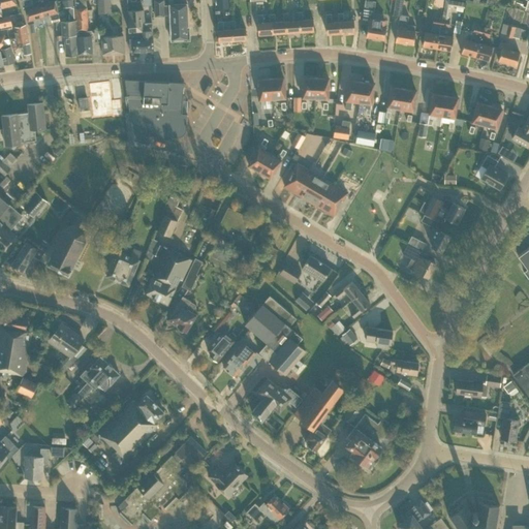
[(0,0),(0,16),(2,16),(0,8),(10,5),(17,4),(14,0),(0,0)]
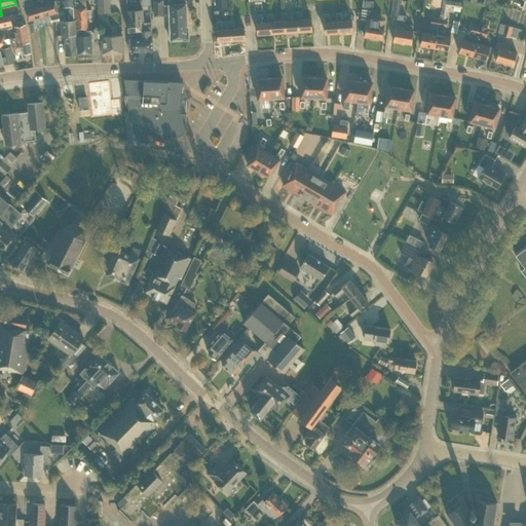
[(64,8),(74,7),(73,0),(72,0),(63,1),(64,8)]
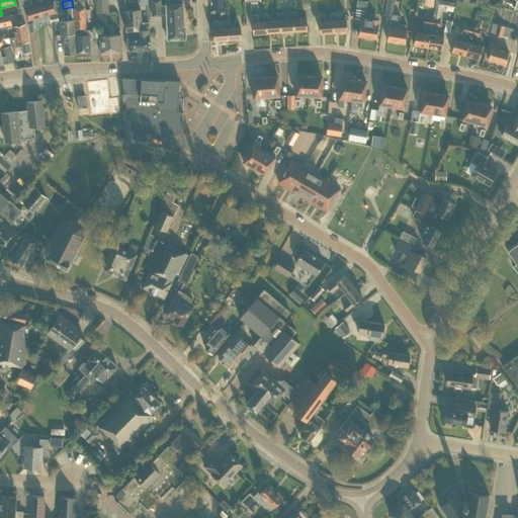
[(72,0),(73,7),(75,30),(86,29),(85,17),(90,17),(89,9),(85,10),(84,0),(72,0)]
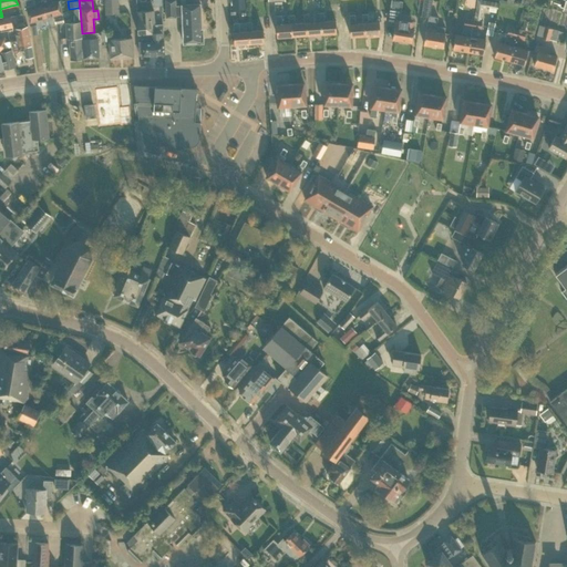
[(176,17),(176,14),(182,14),(183,43),(202,42),(200,3),(181,4),(181,6),(175,6),(175,0),(165,0),(166,18),(176,17)]
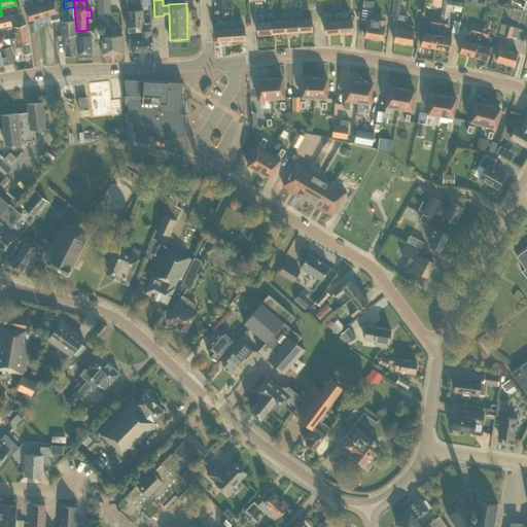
[(216,0),(217,8),(227,8),(226,0),(216,0)]
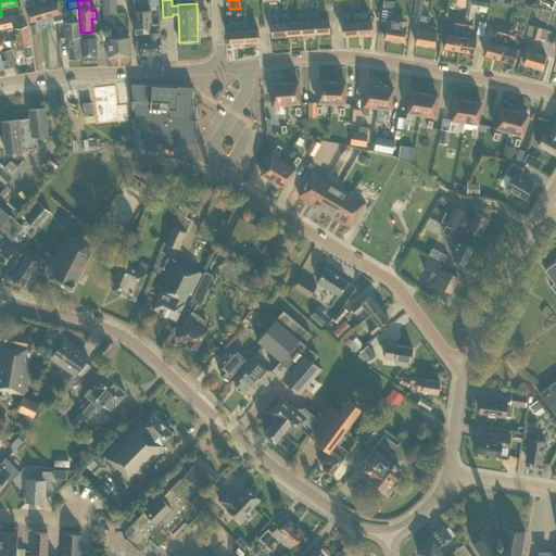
[(407,22),(392,20),(395,1),(386,0),(383,0),(381,21),(388,22),(384,39),(404,41),(407,22)]
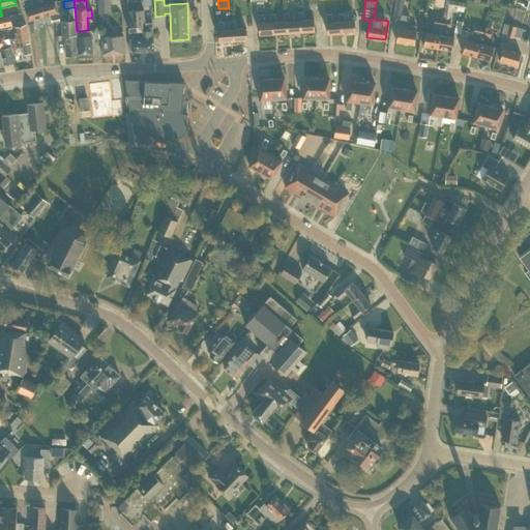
[(403,0),(394,0),(393,15),(402,17),(403,0)]
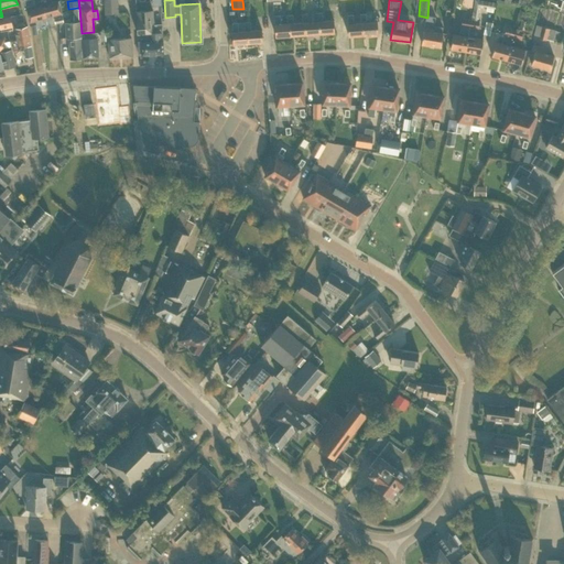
[(477,20),(478,18),(479,11),(480,6),(487,7),(486,9),(492,10),(494,3),(475,0),(472,19),(477,20)]
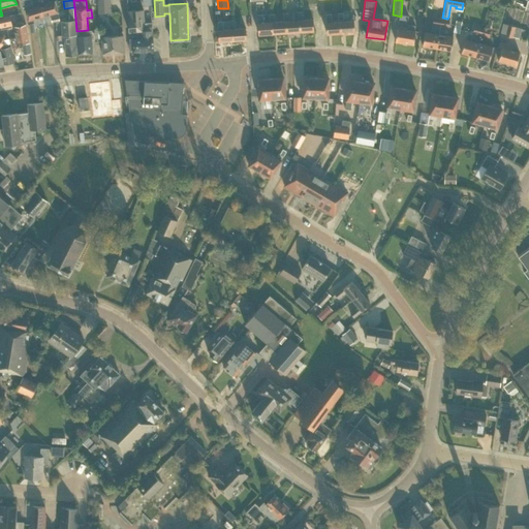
[(55,1),(25,9),(28,21),(58,12),(55,1)]
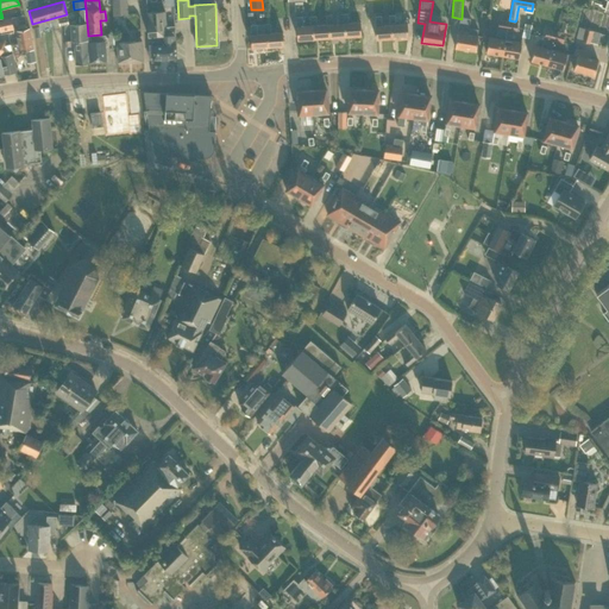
[(155,37),(167,36),(175,35),(174,26),(165,27),(165,12),(146,13),(148,37),(155,37)]
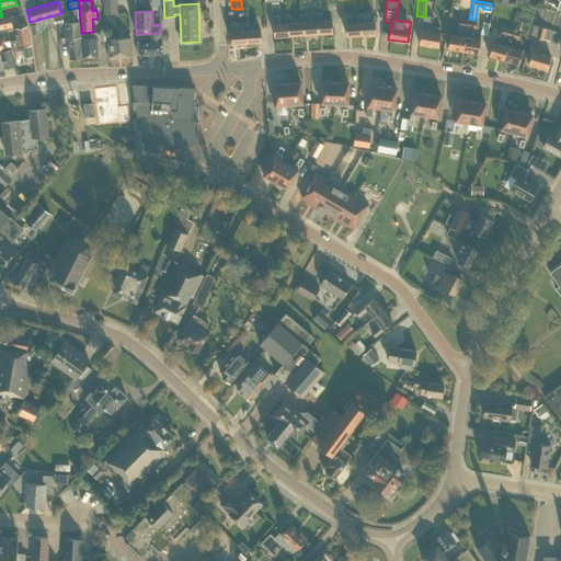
[(315,12),(316,21),(317,21),(318,33),(333,32),(332,20),(321,21),(320,12),(315,12)]
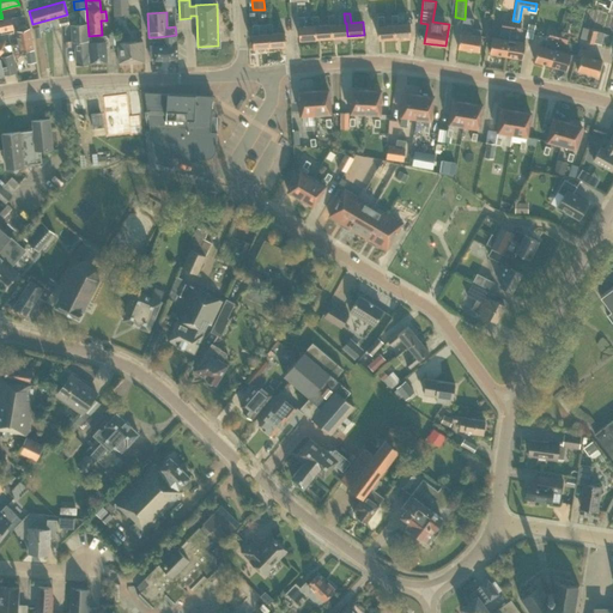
[(329,24),(331,24),(332,37),(347,36),(346,23),(345,23),(335,24),(334,14),(328,14),(329,24)]
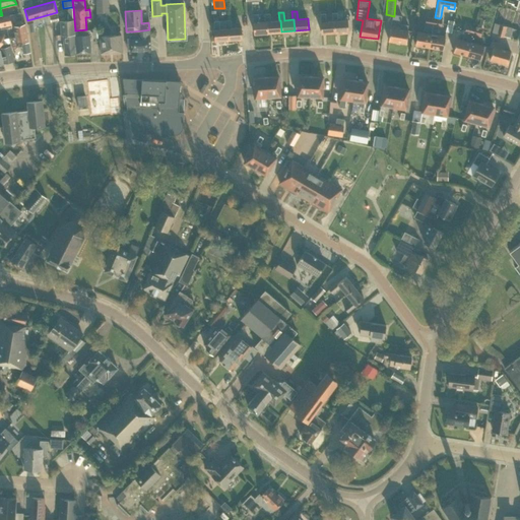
[(332,21),(334,21),(335,33),(348,31),(347,20),(337,20),(337,12),(332,13),(332,21)]
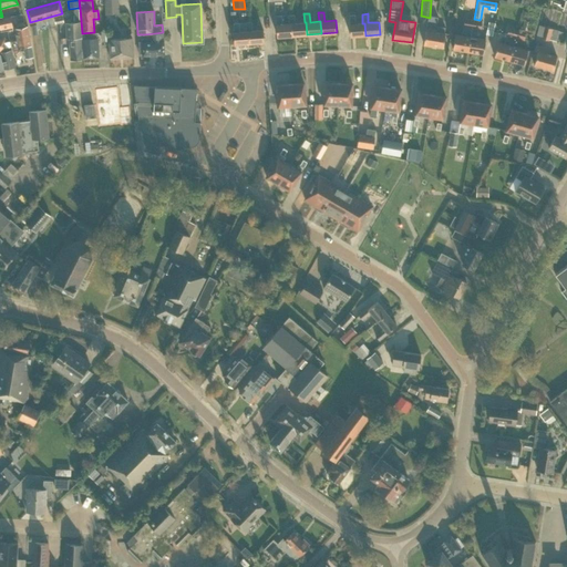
[(291,23),(289,23),(282,24),(281,14),(276,16),(277,24),(276,24),(277,37),(291,35),(291,23)]
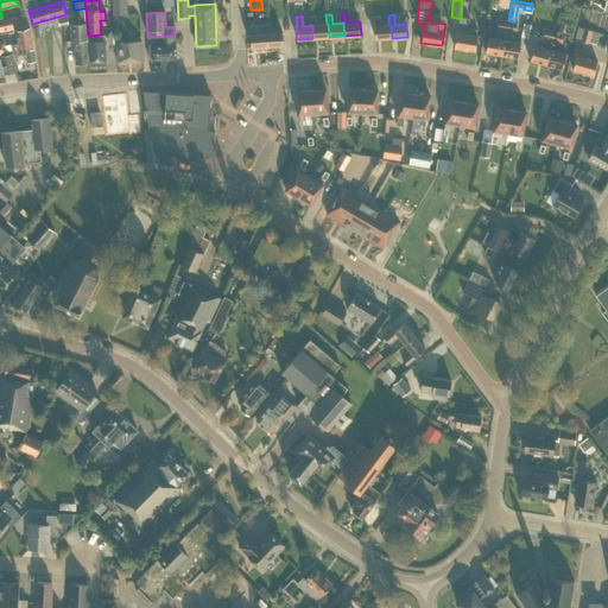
[(309,16),(310,25),(312,25),(312,38),(329,37),(328,24),(327,24),(316,25),(316,16),(309,16)]
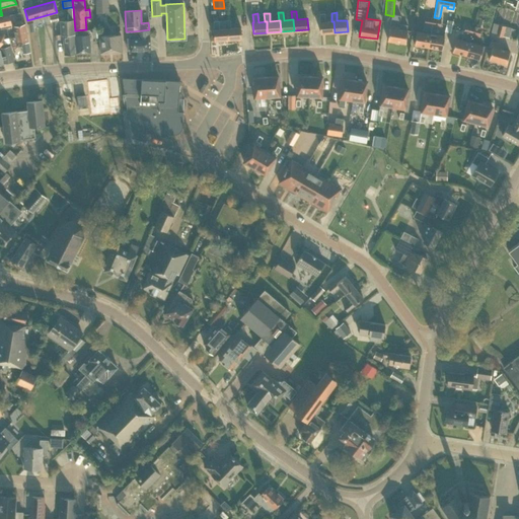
[(334,21),(331,21),(325,21),(324,13),(319,13),(320,21),(319,22),(320,33),(335,32),(334,21)]
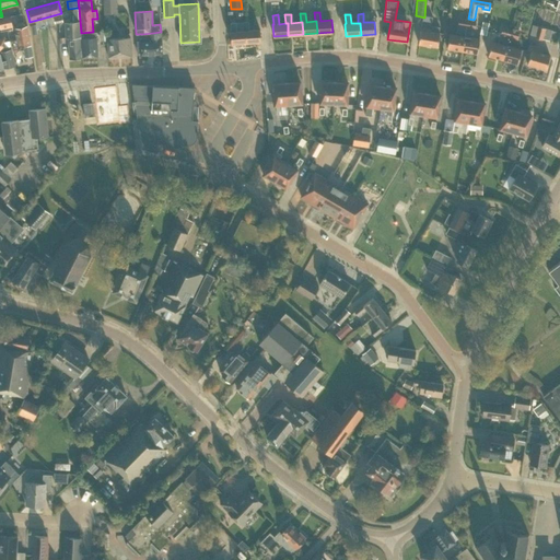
[(10,16),(0,19),(0,28),(12,26),(10,16)]
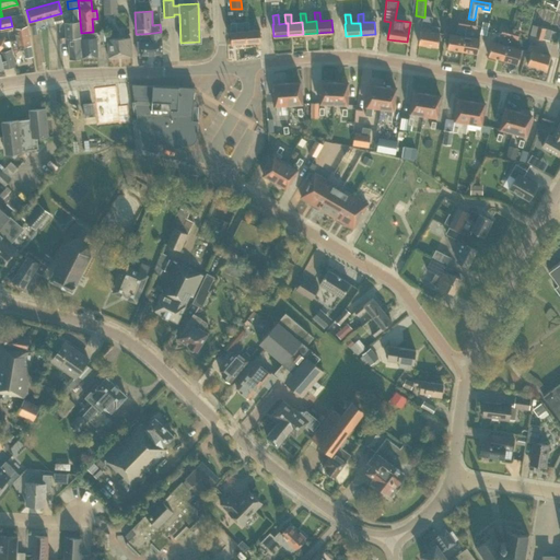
[(463,51),(466,28),(467,20),(458,19),(457,27),(456,35),(450,34),(447,48),(463,51)]
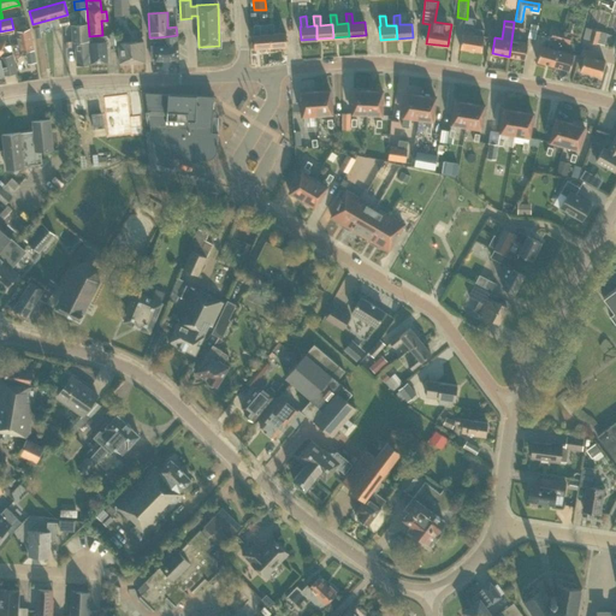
[(514,22),(513,31),(509,57),(525,59),(527,42),(519,41),(520,33),(522,33),(525,24),(514,22)]
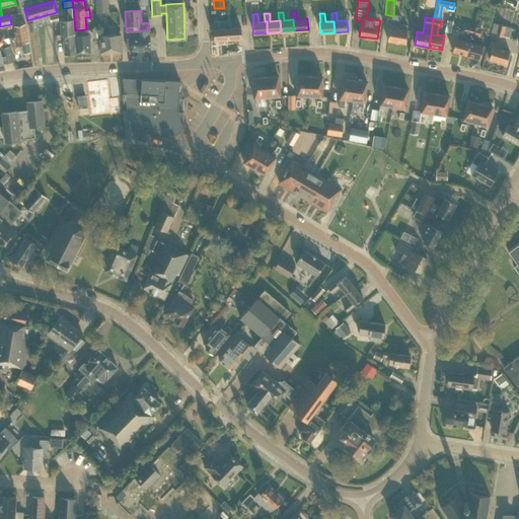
[(60,21),(61,28),(61,34),(63,34),(65,55),(76,54),(74,20),(60,21)]
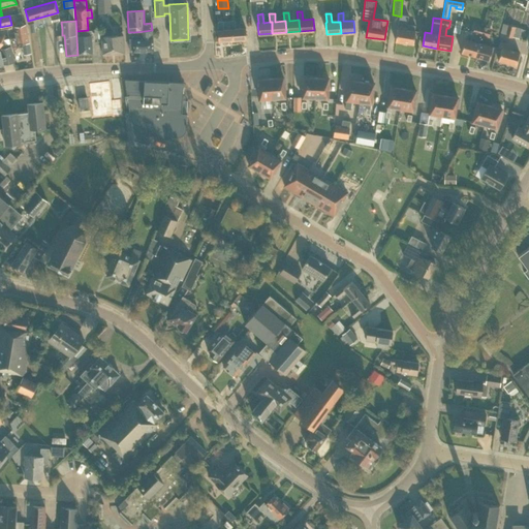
[(229,29),(231,29),(232,40),(246,39),(246,28),(235,29),(235,21),(229,21),(229,29)]
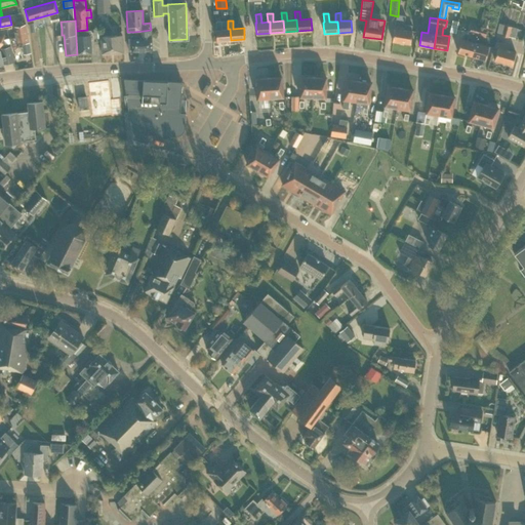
[(230,29),(228,29),(221,30),(220,22),(215,22),(216,30),(215,30),(216,41),(231,40),(230,29)]
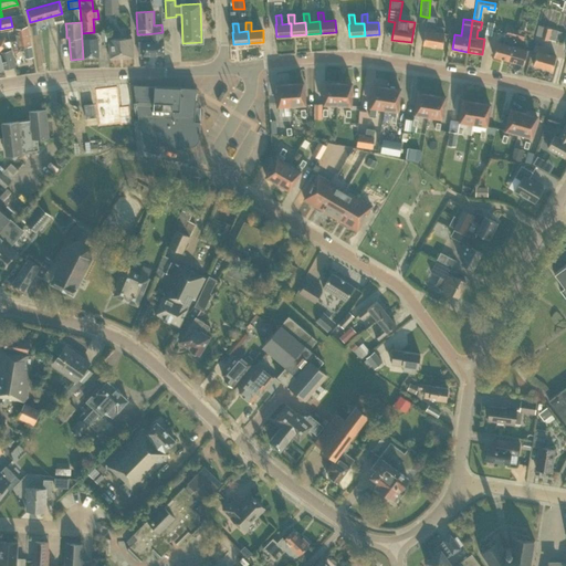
[(426,24),(422,44),(442,48),(444,33),(443,33),(444,28),(436,27),(426,24)]
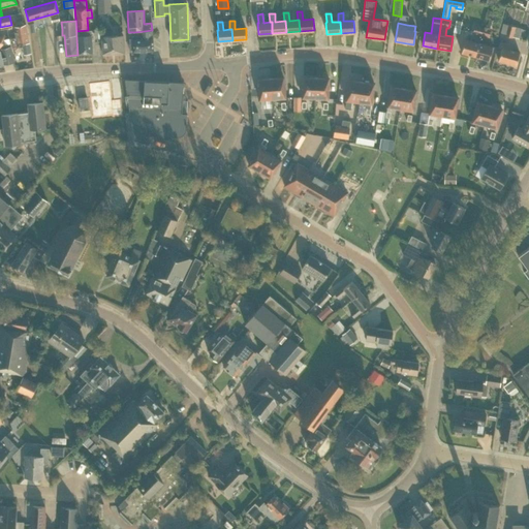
[(13,27),(5,29),(6,31),(14,29),(16,38),(10,39),(11,45),(29,42),(26,24),(24,25),(16,26),(13,27)]
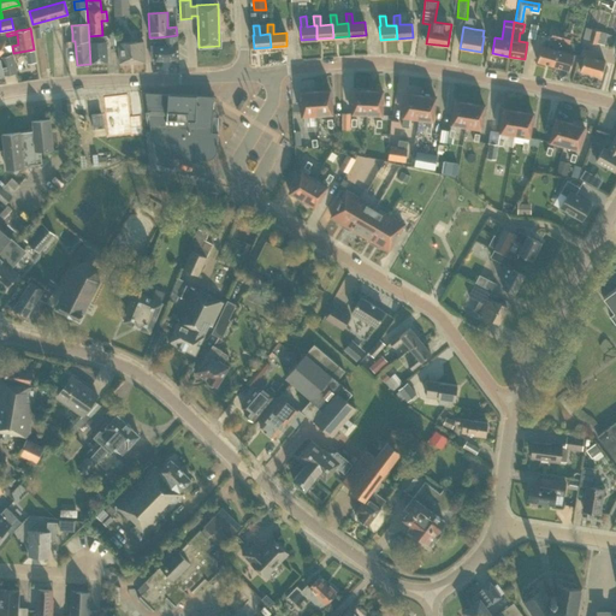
[(597,45),(597,43),(604,46),(608,34),(586,28),(582,39),(588,41),(588,42),(597,45)]
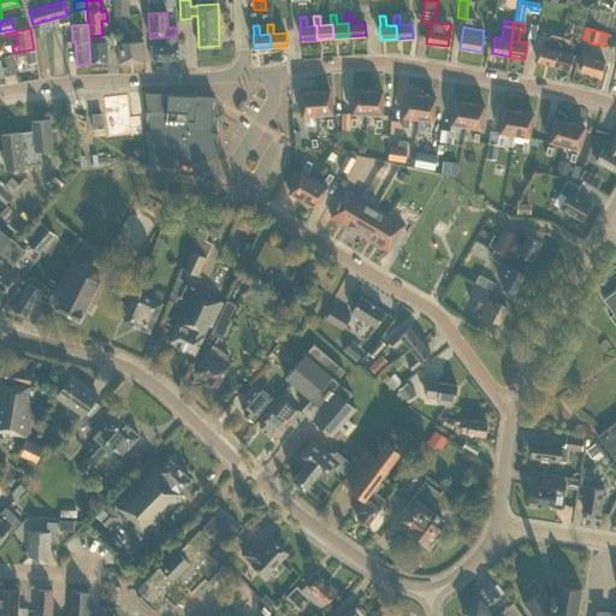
[(554,66),(557,49),(560,42),(562,33),(554,30),(551,40),(554,40),(551,48),(542,46),(537,61),(554,66)]
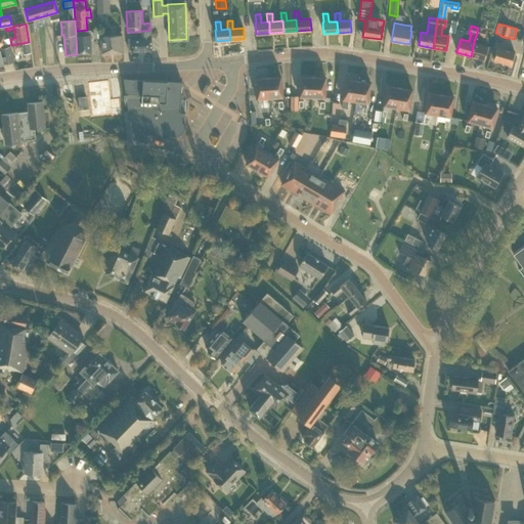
[(486,31),(478,28),(476,36),(484,38),(486,31)]
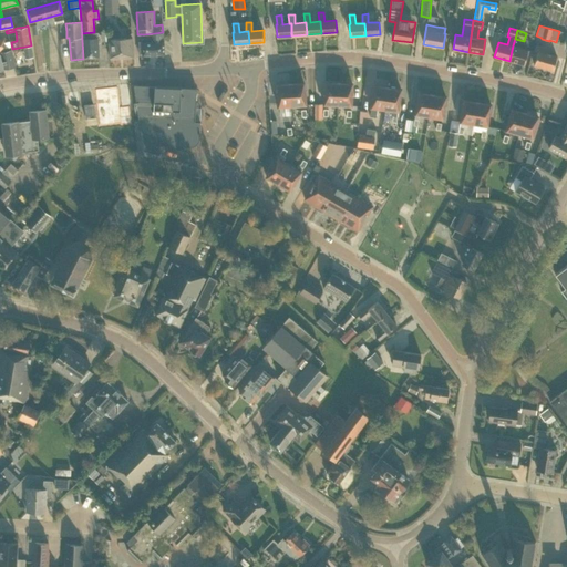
[(98,32),(94,32),(82,33),(83,59),(99,58),(98,32)]
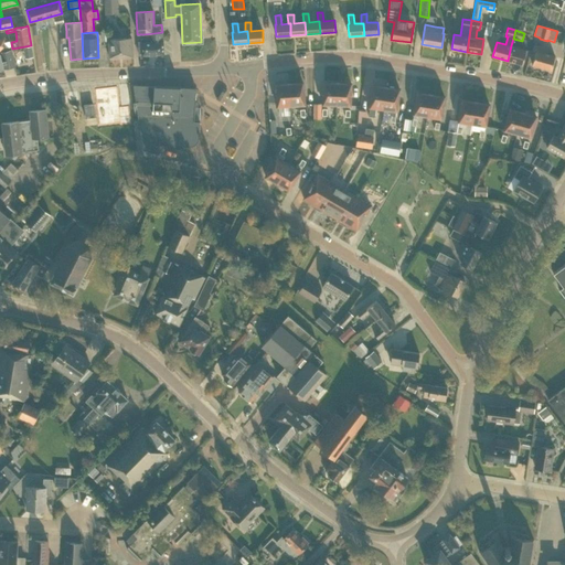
[(142,55),(163,54),(162,32),(155,33),(144,34),(144,39),(141,39),(141,41),(141,53),(142,55)]
